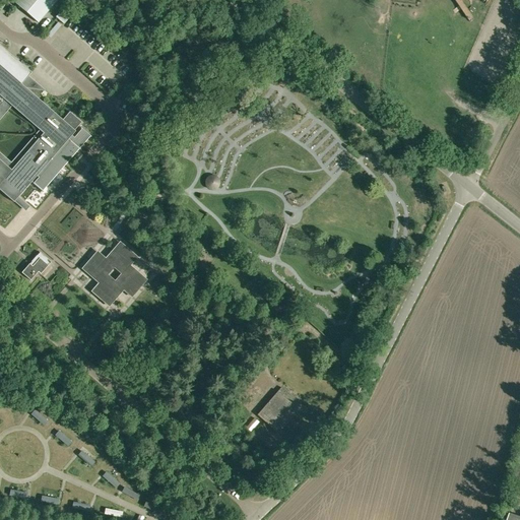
[(58,0),(16,0),(14,3),(39,23),(58,0)]
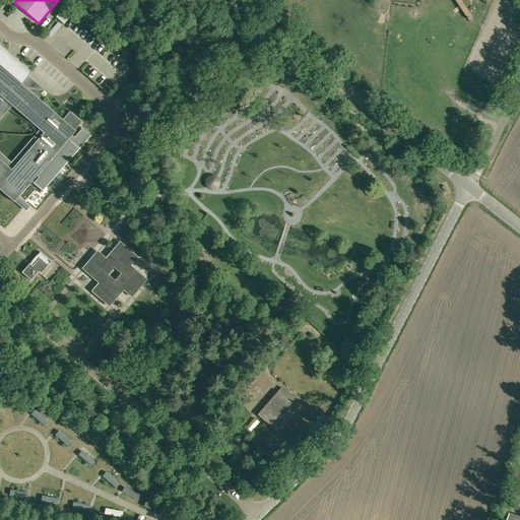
[(0,189),(1,190),(13,201),(22,209),(23,208),(18,204),(21,200),(18,197),(29,184),(31,182),(43,192),(53,181),(57,177),(75,155),(78,152),(80,149),(91,136),(82,129),(74,138),(70,135),(81,122),(70,112),(62,121),(50,110),(48,113),(47,112),(42,108),(19,87),(20,86),(28,76),(31,73),(18,61),(13,68),(5,61),(11,55),(7,51),(1,46),(0,45),(0,189)]
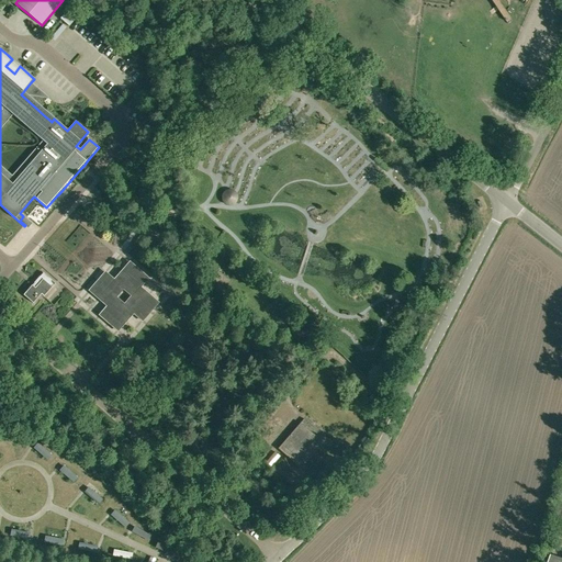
[(237,201),(238,198),(237,195),(236,193),(234,191),(232,191),(229,190),(226,191),(224,192),(223,194),(222,198),(222,200),(223,203),(225,205),(227,206),(229,206),(233,206),(235,204),(236,203),(237,201)]
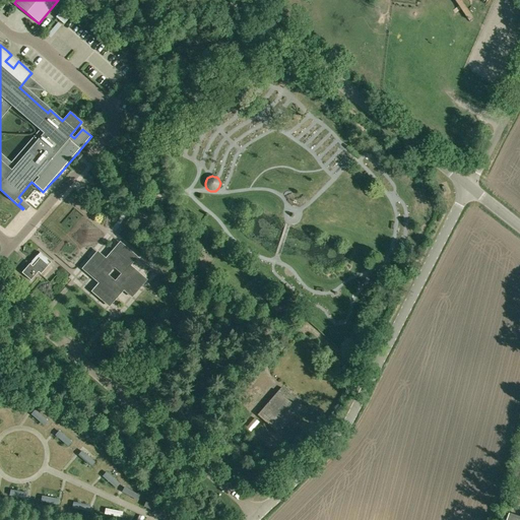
[(106,258),(98,251),(81,269),(98,283),(90,291),(109,307),(123,291),(131,298),(147,279),(131,265),(138,257),(120,241),(106,258)]
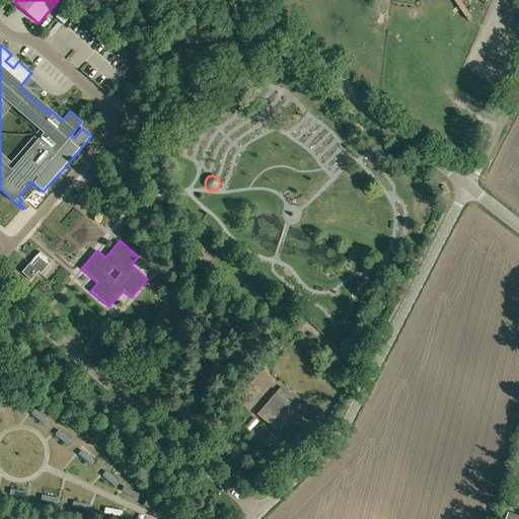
[(51,261),(40,251),(22,271),(30,278),(38,270),(41,272),(51,261)]
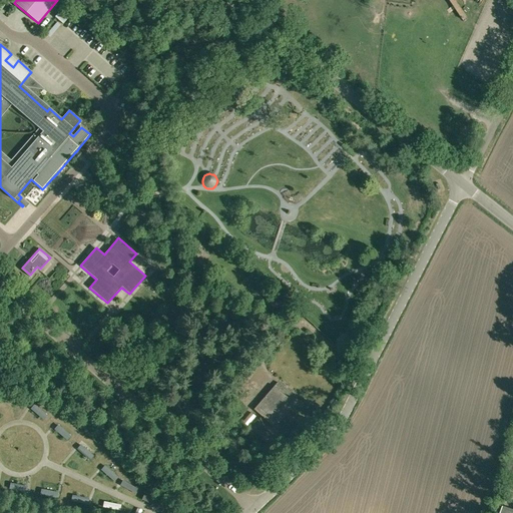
[(240,400),(257,382),(251,377),(235,396),(240,400)]
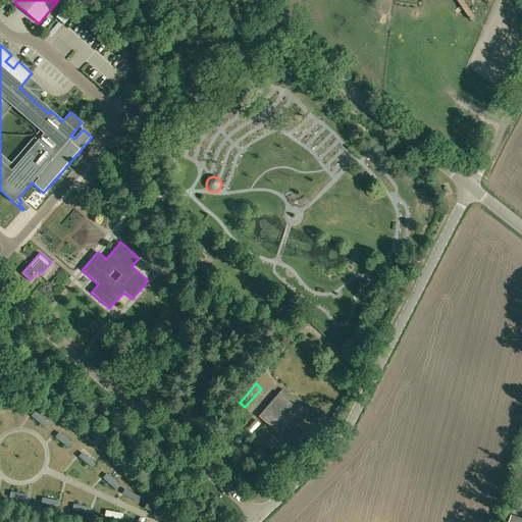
[(262,413),(258,417),(273,430),(285,416),(294,406),(278,393),(273,400),(262,413)]
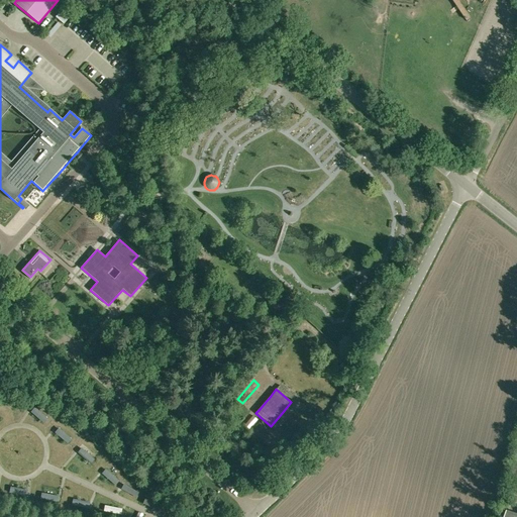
[(48,420),(34,408),(29,414),(43,426),(48,420)]
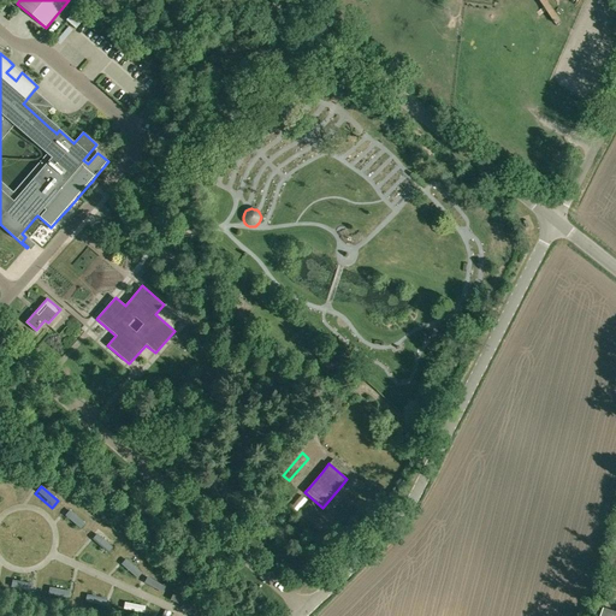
[(292,507),(297,511),(306,502),(301,497),(292,507)]
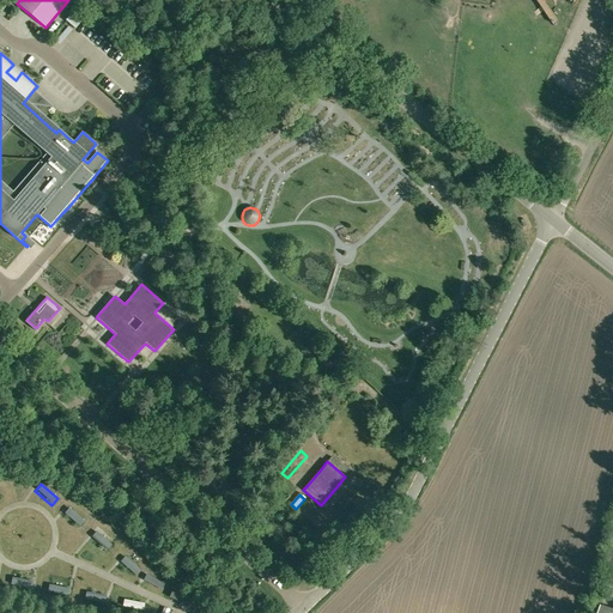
[(89,522),(70,508),(65,514),(83,528),(89,522)]
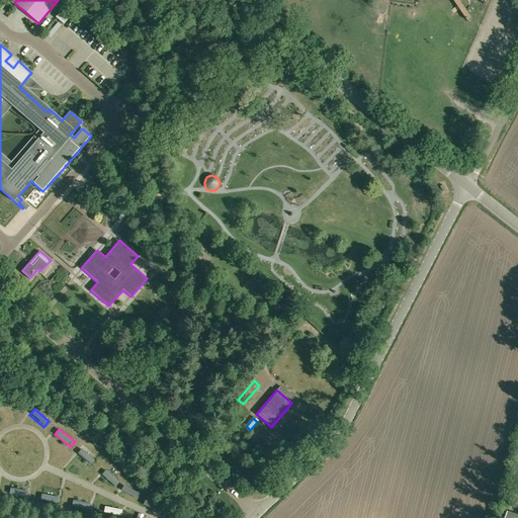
[(96,459),(83,449),(78,455),(91,465),(96,459)]
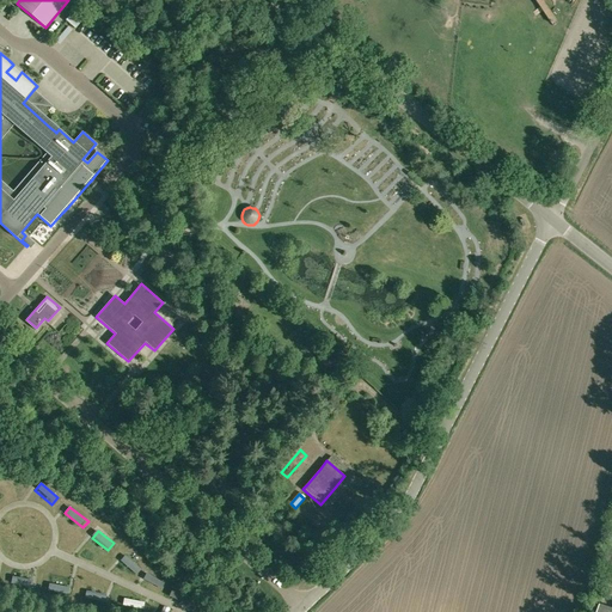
[(145,568),(128,555),(121,563),(138,576),(145,568)]
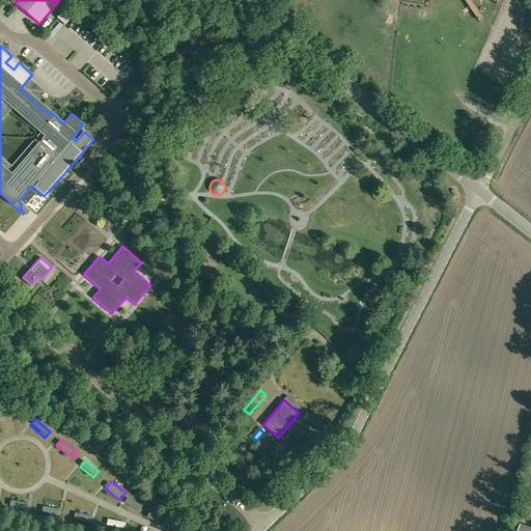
[(33,505),(7,500),(6,507),(32,512),(33,505)]
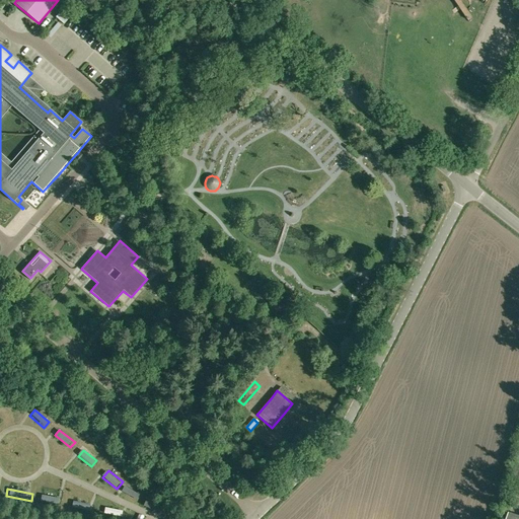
[(64,499),(41,495),(39,502),(62,507),(64,499)]
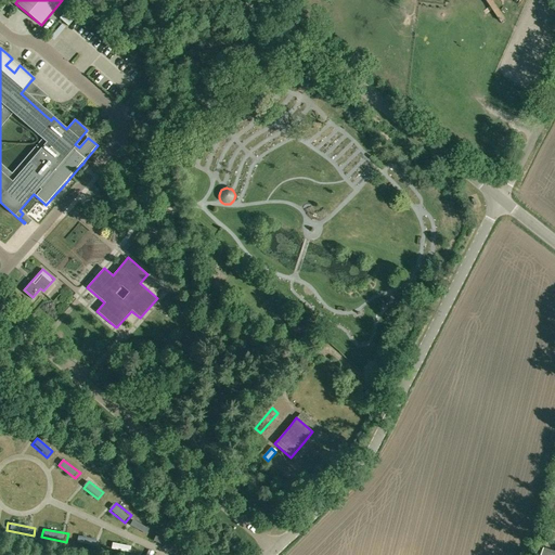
[(101,541),(75,536),(74,543),(99,549),(101,541)]
